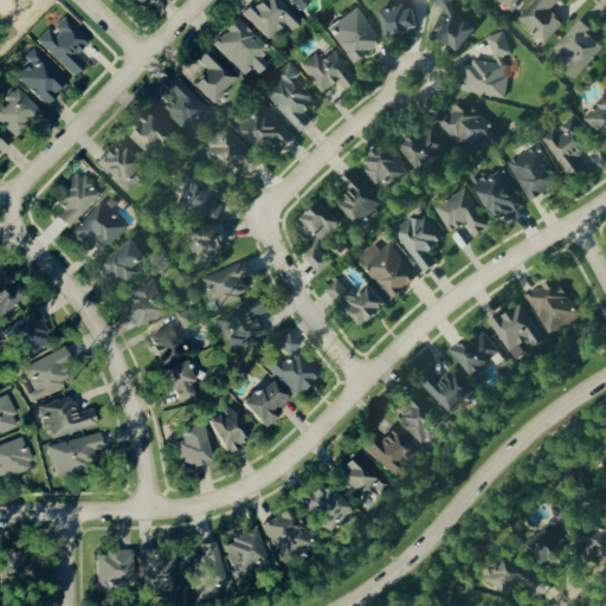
[(126,0),(139,10),(146,0),(126,0)]
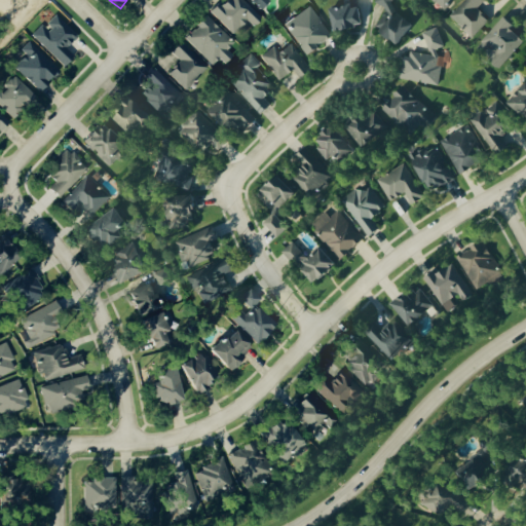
[(233,37),(247,24),(253,29),(261,21),(239,0),(224,0),(211,15),(233,37)]
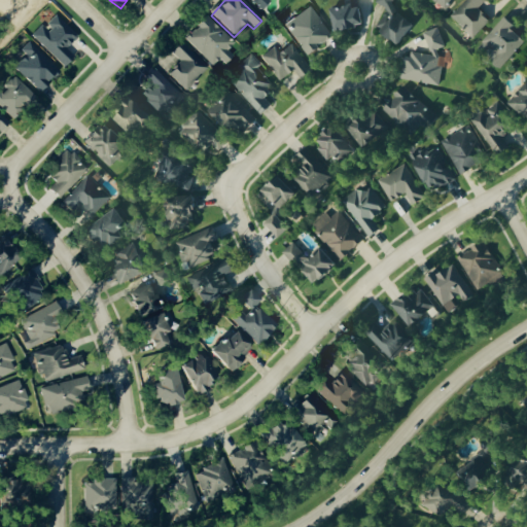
[(248,0),(261,12),(270,3),(266,0),(248,0)]
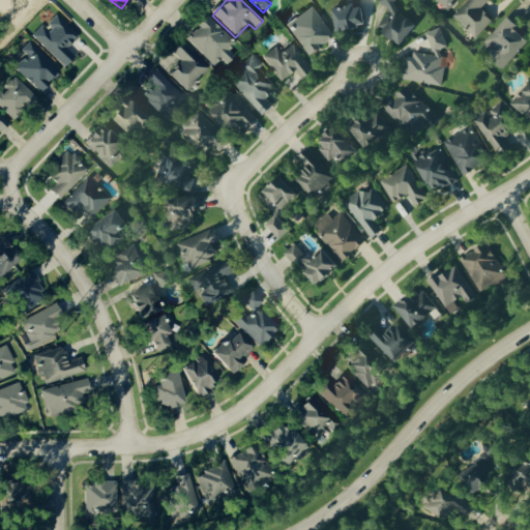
[(354,0),(355,8),(335,7),(334,30),(370,31),(372,2),(376,3),(376,0),(354,0)]
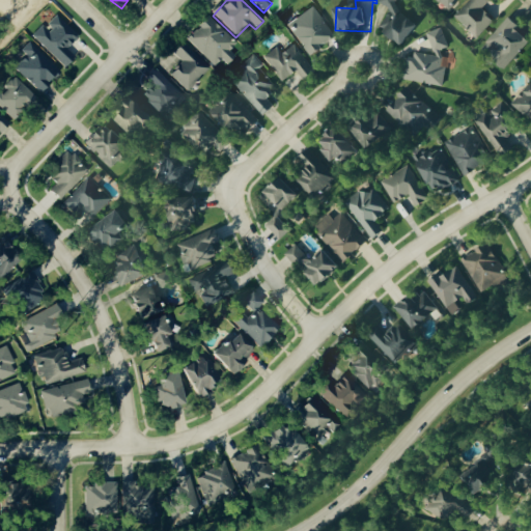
[(404,47),(415,24),(398,17),(404,0),(380,0),(379,5),(390,10),(379,35),(404,47)]
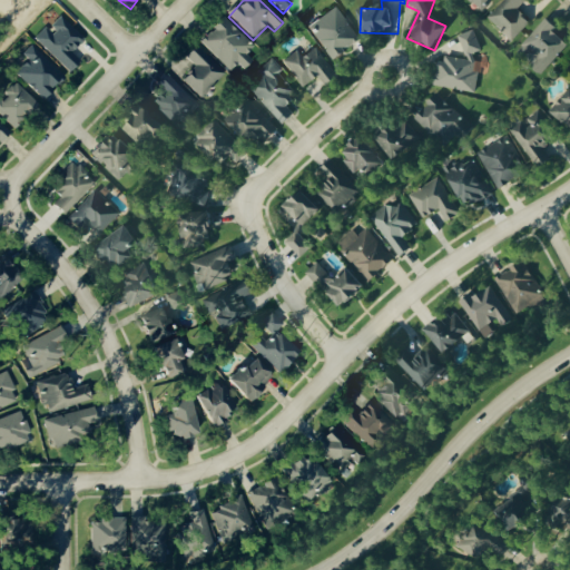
[(467,0),(480,12),(491,0),(467,0)]
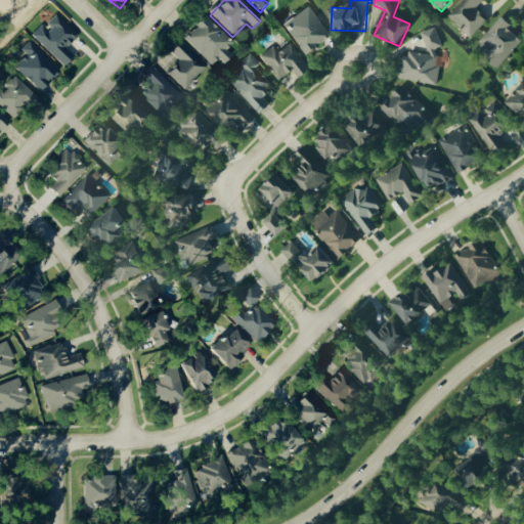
[(486,23),(475,11),(484,1),(482,0),(464,0),(446,18),(470,40),(486,23)]
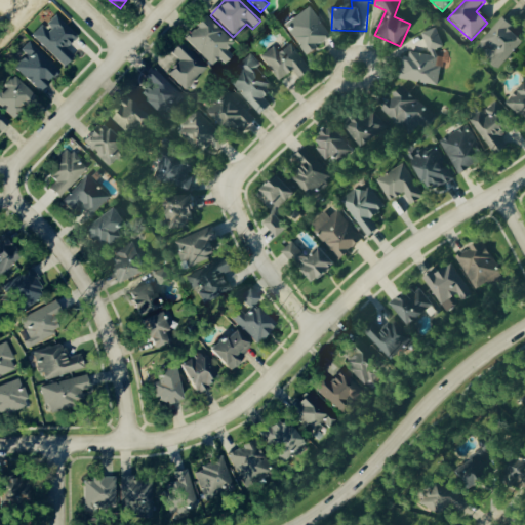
[(306,56),(330,38),(308,7),(283,26),(306,56)]
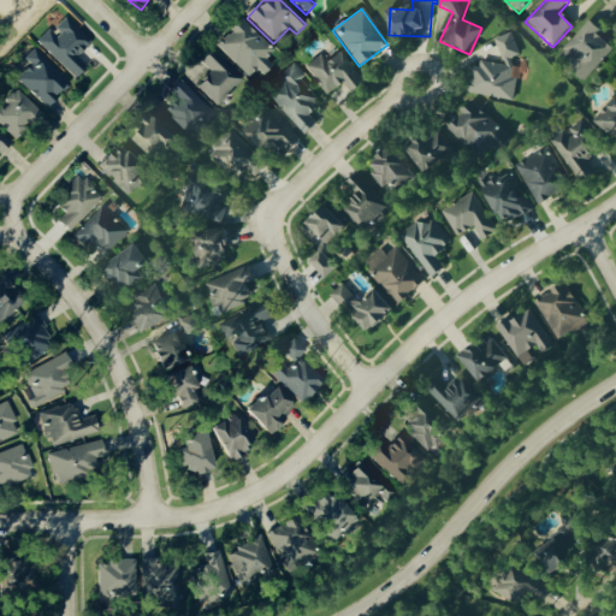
[(52,31),(49,30),(36,42),(73,80),(86,67),(76,57),(89,45),(64,19),(52,31)]
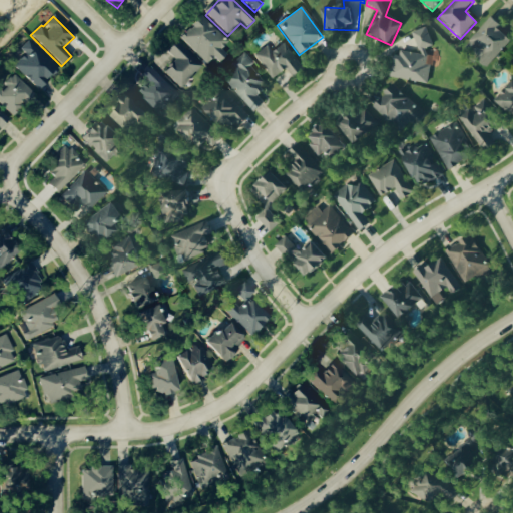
[(227,44),(201,16),(179,37),(205,66),(213,58),(218,64),(226,56),(220,50),(227,44)]
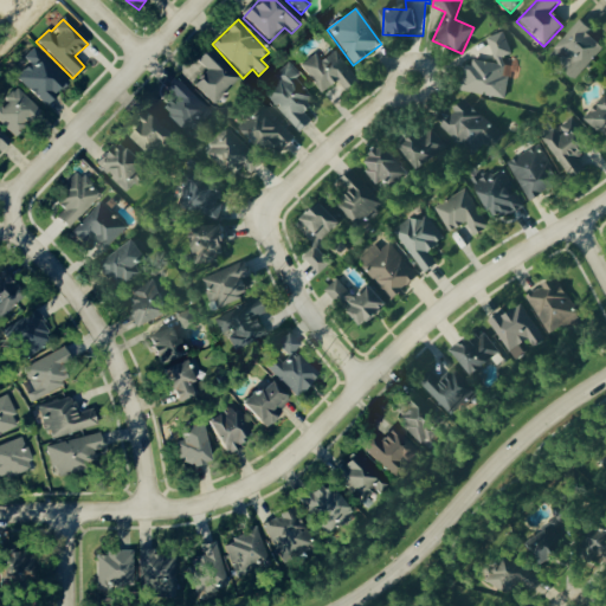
[(588,36),(592,32),(580,21),(548,56),(574,82),(604,51),(588,36)]
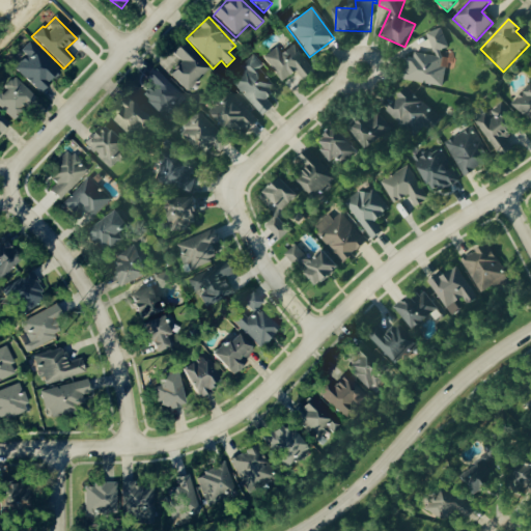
[(442,88),(445,68),(441,68),(446,33),(432,31),(428,56),(410,53),(406,82),(442,88)]
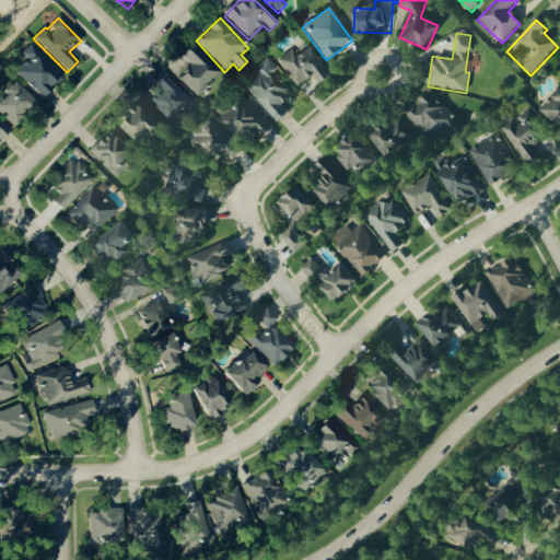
[(20,69),(15,74),(42,98),(61,77),(28,47),(13,63),(20,69)]
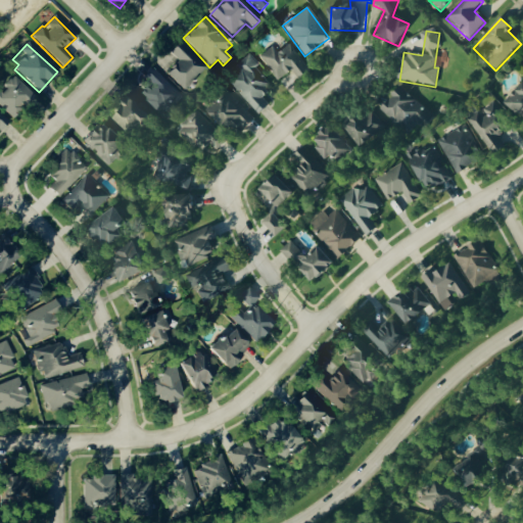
[(167,75),(185,91),(205,68),(180,44),(164,59),(173,67),(167,75)]
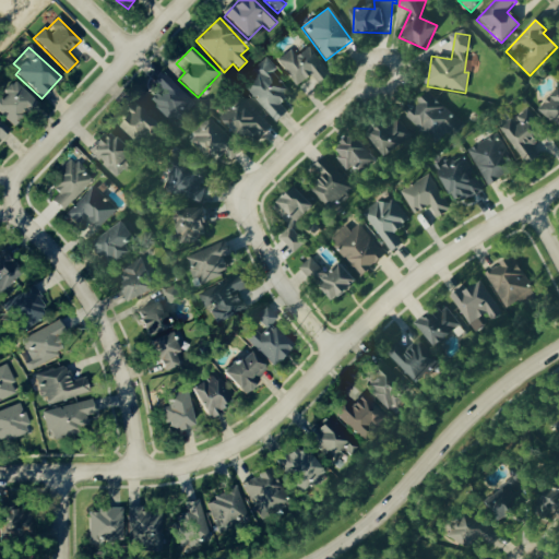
[(296,87),(309,79),(316,88),(330,79),(308,48),(297,56),(292,49),(276,61),(296,87)]
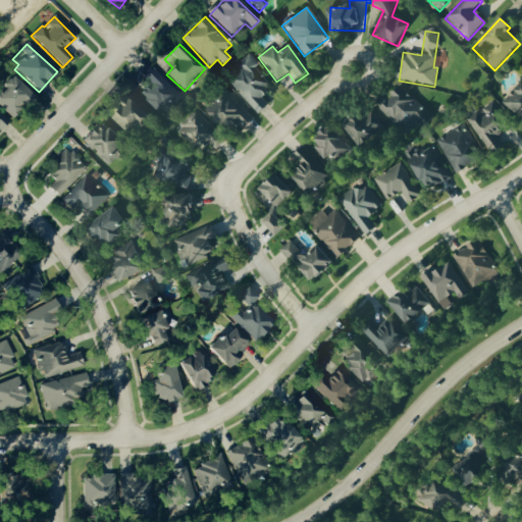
[(259,115),(268,106),(261,98),(273,86),(245,57),(233,67),(240,73),(227,85),(259,115)]
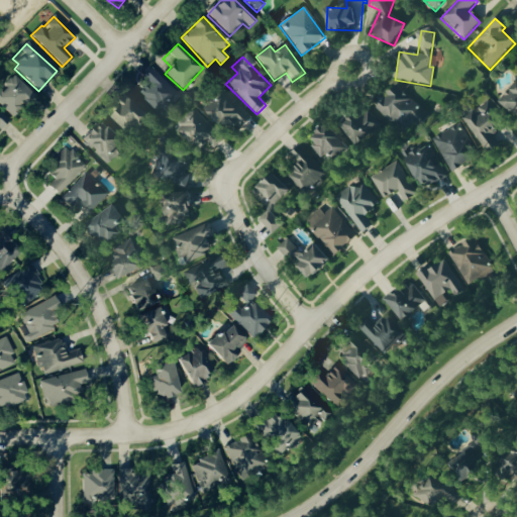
[(160,115),(179,98),(153,69),(134,86),(160,115)]
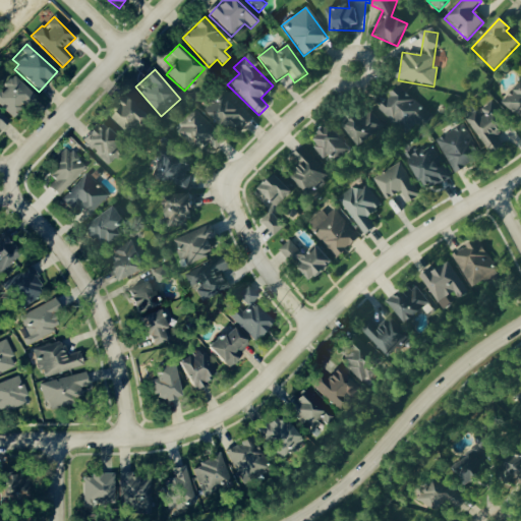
[(0,107),(13,119),(35,97),(14,77),(0,93),(0,107)]
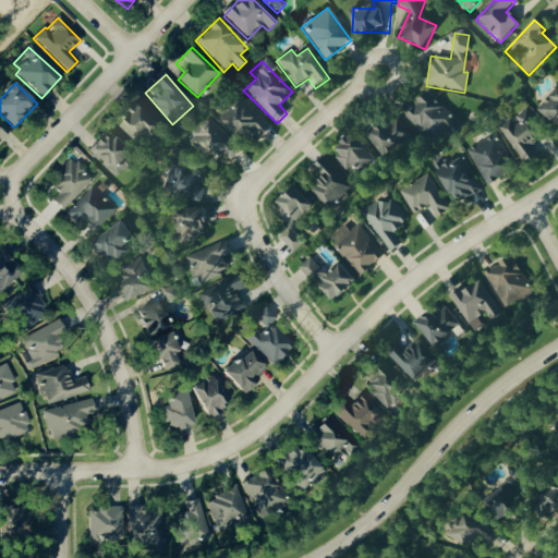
[(557,88),(537,112),(557,129),(557,88)]
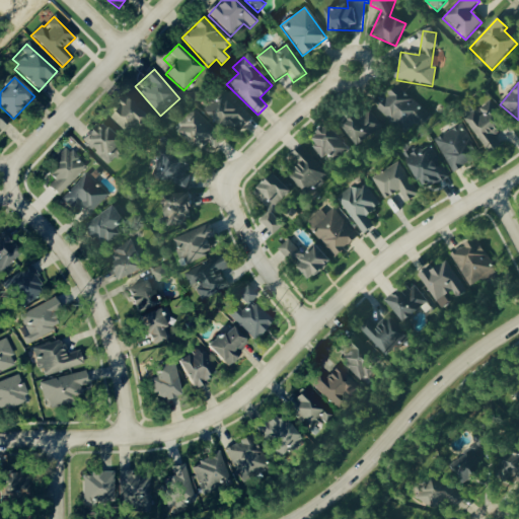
[(377,109),(405,135),(415,125),(420,130),(432,118),(397,87),(377,109)]
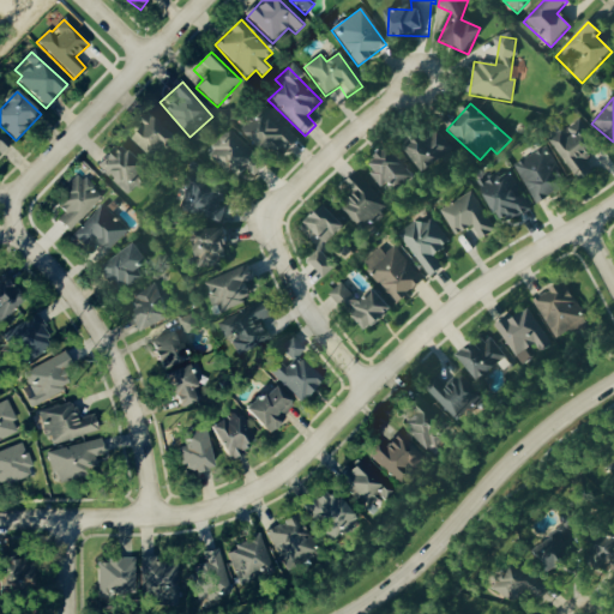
[(281,156),(296,140),(266,108),(242,131),(265,156),(272,149),(281,156)]
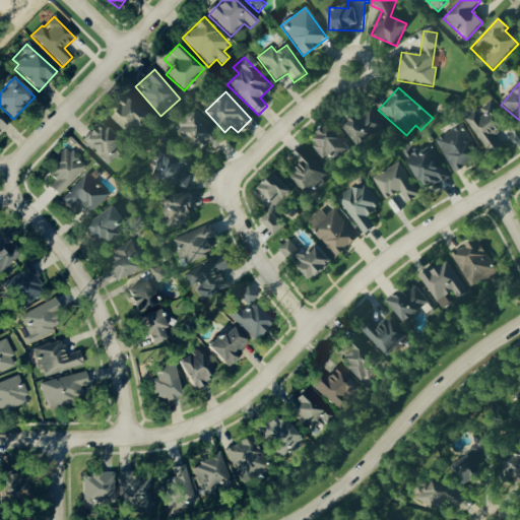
[(112,113),(124,137),(148,125),(137,101),(112,113)]
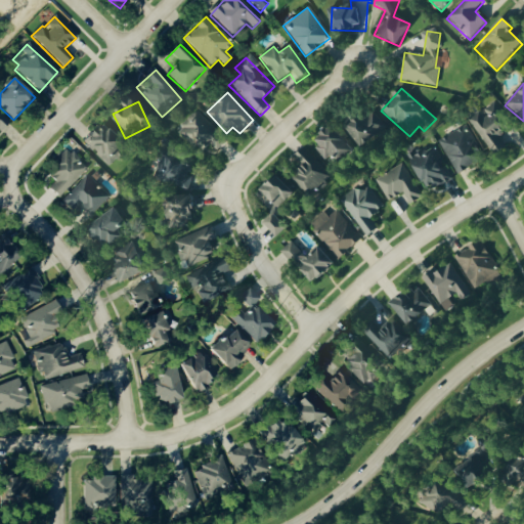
[(492,156),(505,147),(498,139),(513,129),(494,103),(482,113),(482,112),(469,122),(492,156)]
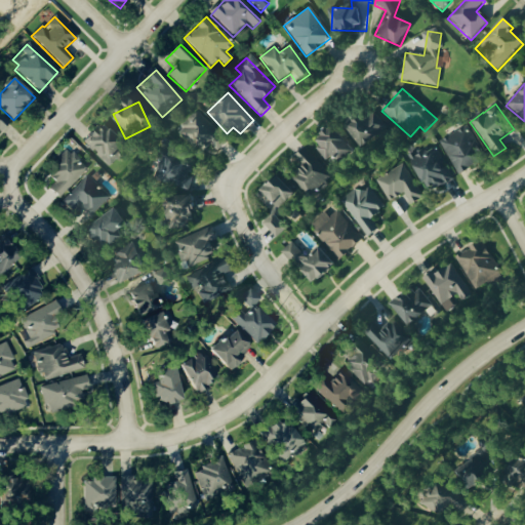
[(177,130),(202,155),(219,136),(196,112),(177,130)]
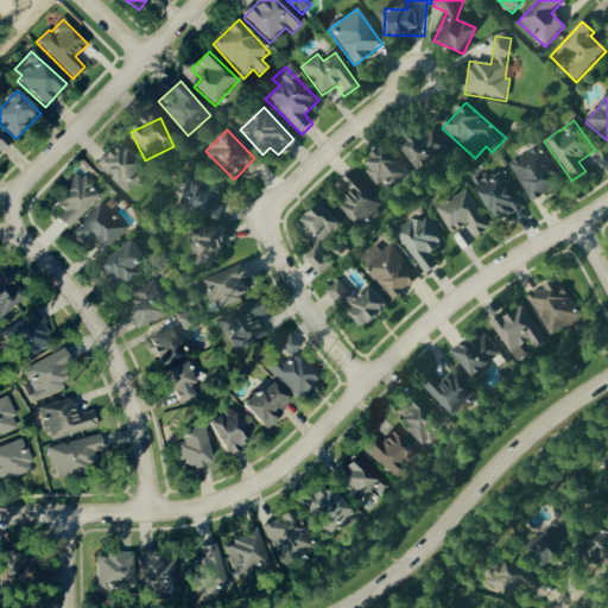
[(417,172),(448,154),(434,130),(403,147),(417,172)]
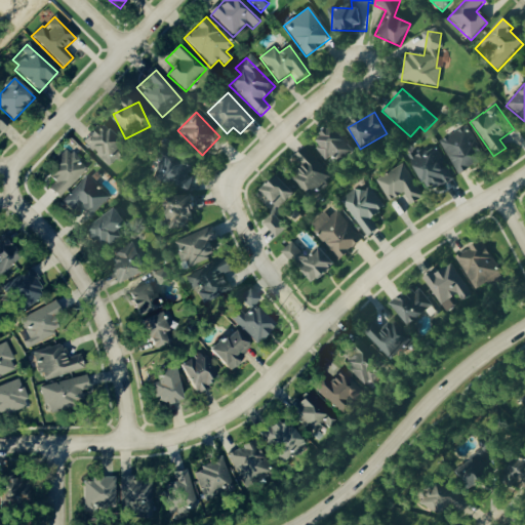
[(109,169),(122,157),(119,154),(126,147),(105,124),(84,144),(109,169)]
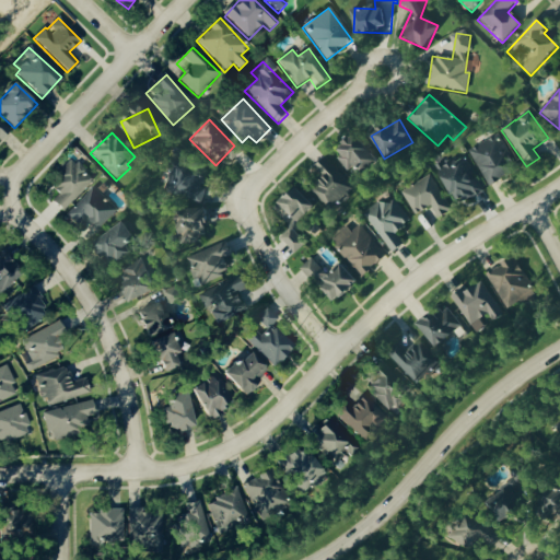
[(487,187),(517,172),(499,136),(468,151),(487,187)]
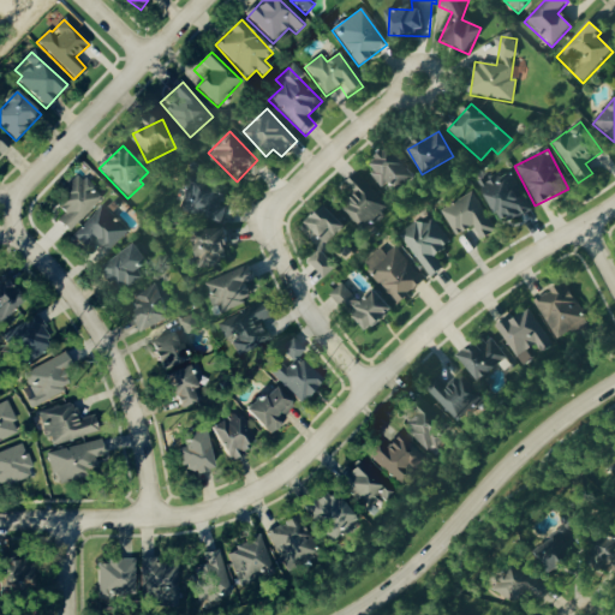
[(380,157),(369,174),(402,196),(417,173),(387,154),(383,159),(380,157)]
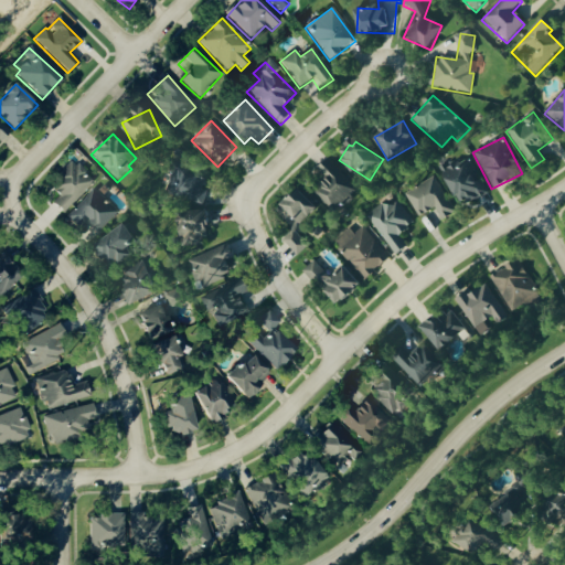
[(459,209),(488,194),(471,159),(443,173),(459,209)]
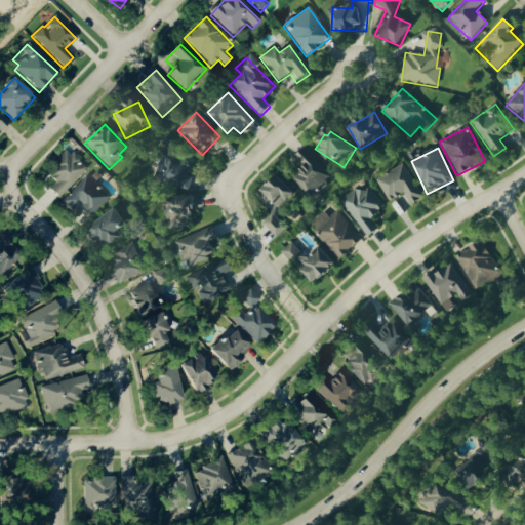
[(331,178),(306,149),(296,157),(305,166),(291,177),(310,198),(331,178)]
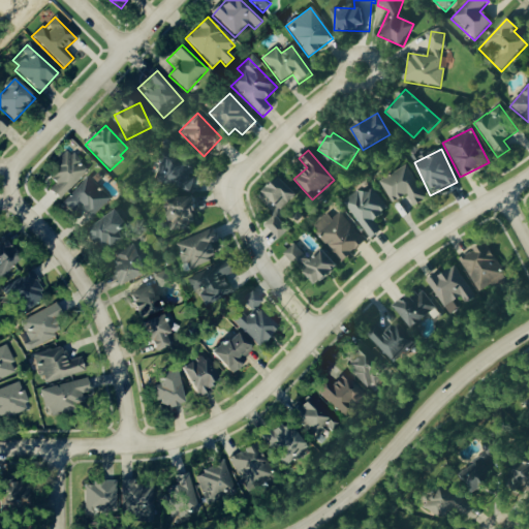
[(62,169),(44,188),(59,201),(88,170),(67,151),(55,163),(62,169)]
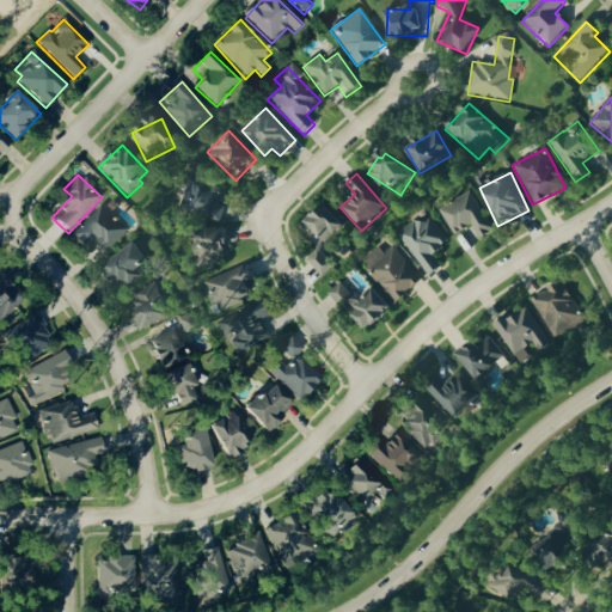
[(210,228),(226,214),(219,206),(227,197),(215,185),(204,195),(194,183),(179,195),(210,228)]
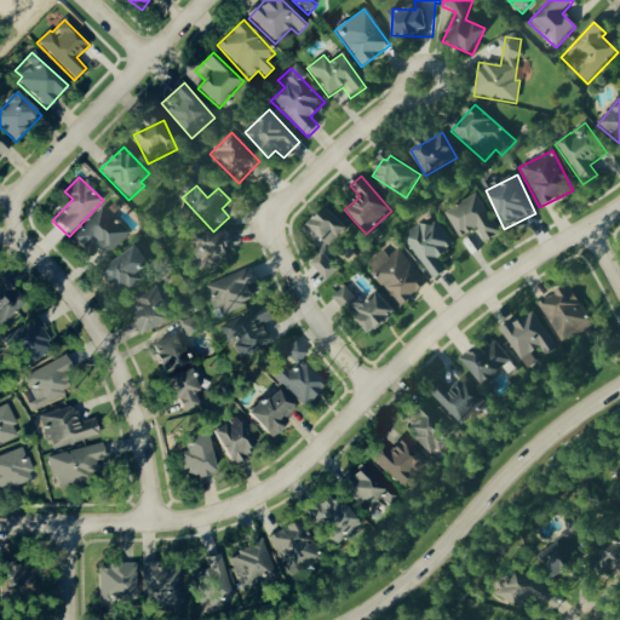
[(445,212),(458,240),(478,231),(484,244),(498,236),(480,196),(445,212)]
